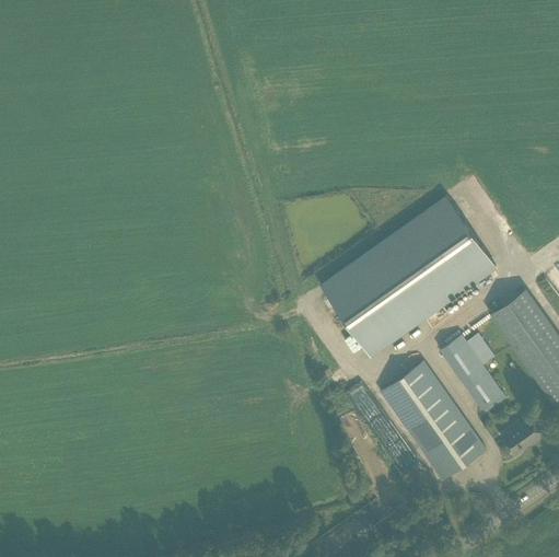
[(443,306),(497,268),(447,199),(322,288),(371,358),(426,320),(433,329),(451,317),(443,306)]
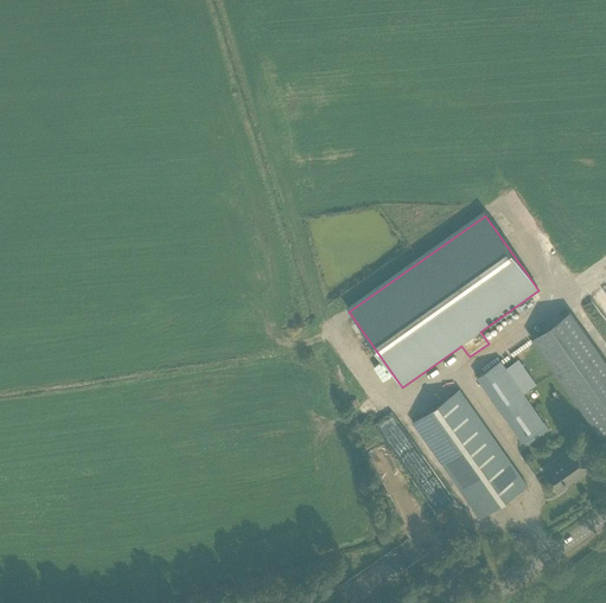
[(531,342),(601,440),(605,436),(605,365),(571,315),(531,342)]
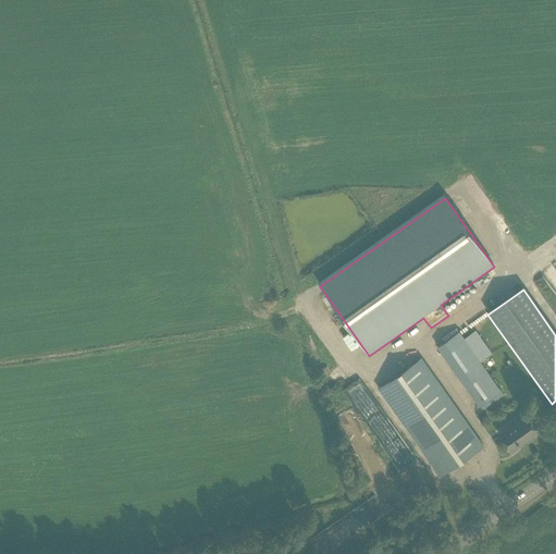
[(459,334),(437,349),(481,409),(502,393),(459,334)]
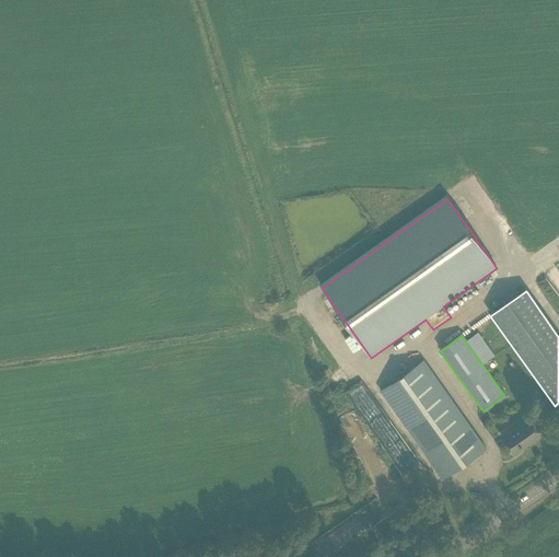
[(382,394),(438,473),(443,482),(487,452),(424,363),(382,394)]
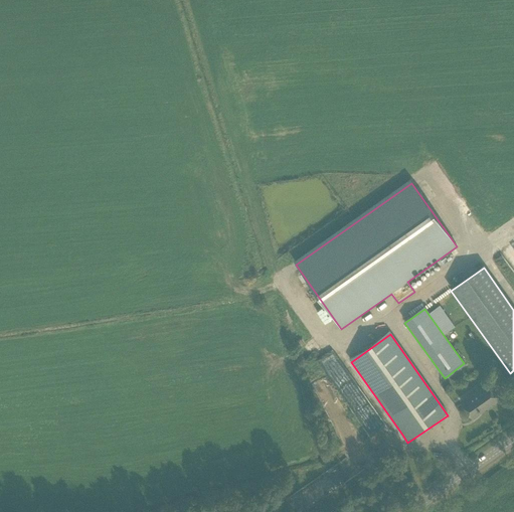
[(462,405),(467,412),(473,420),(482,414),(481,413),(487,409),(488,411),(500,402),(489,386),(462,405)]
